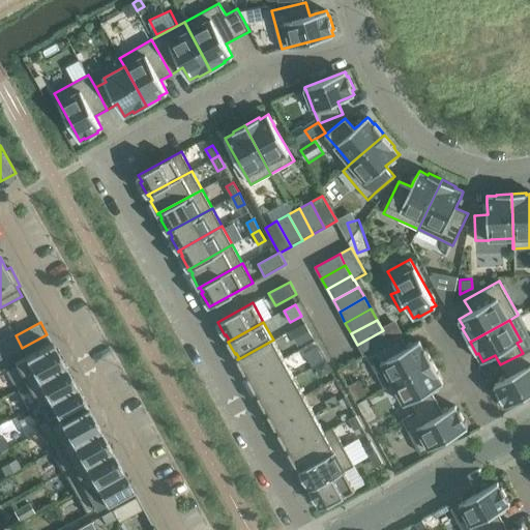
[(304,323),(290,331),(297,346),(313,337),(304,323)]
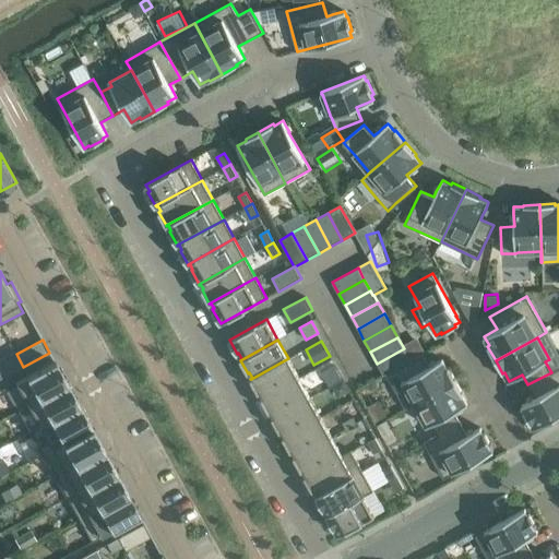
[(377,364),(383,376),(385,373),(411,360),(404,348),(377,364)]
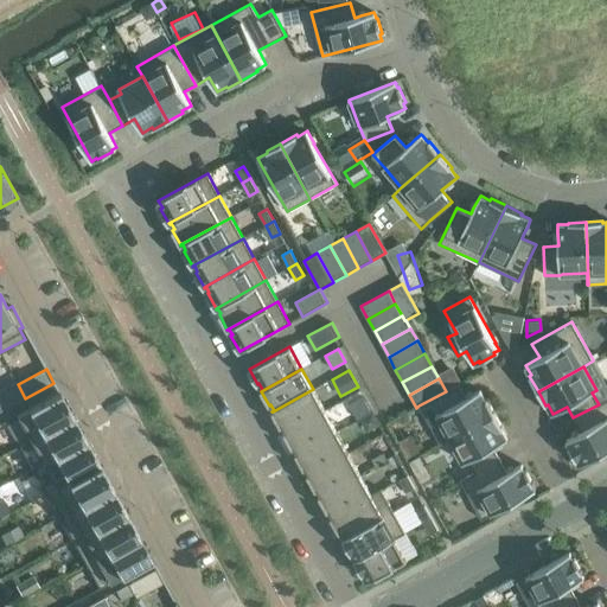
[(496,415),(496,414),(487,398),(485,400),(480,390),(466,397),(459,384),(446,391),(419,406),(440,445),(451,440),(496,415)]
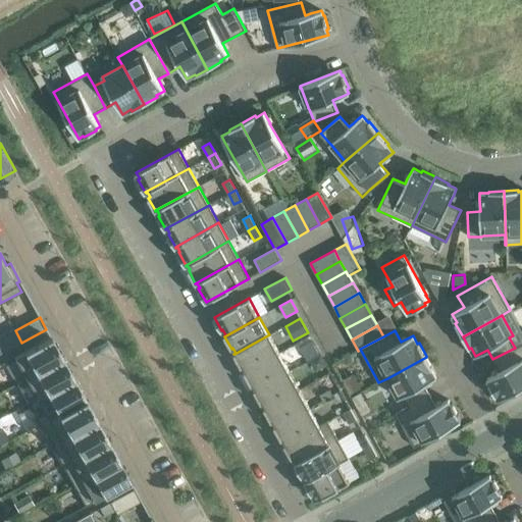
[(15,333),(3,340),(8,349),(20,342),(15,333)]
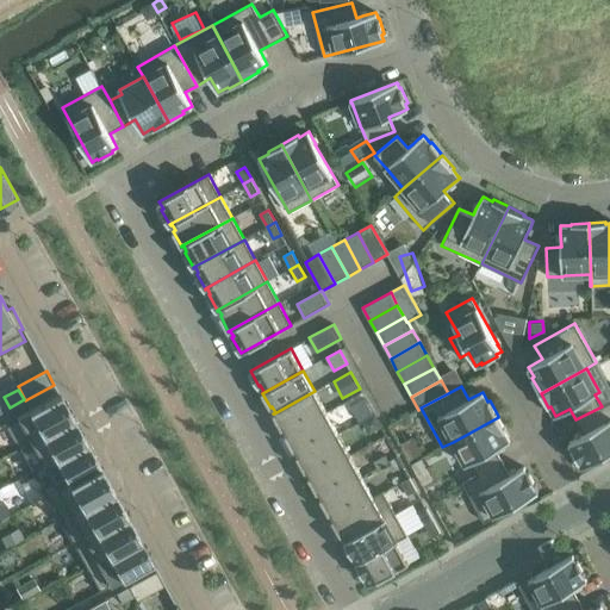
[(285,434),(286,435),(327,412),(315,391),(274,414),(282,429),(284,428),(287,434),(285,434)]
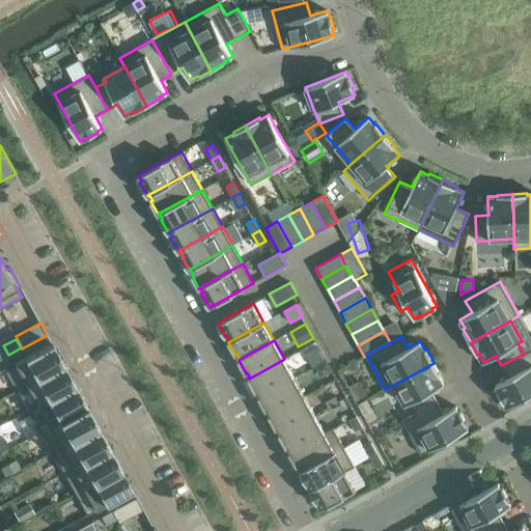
[(63,364),(63,363),(52,342),(14,363),(26,385),(63,364)]
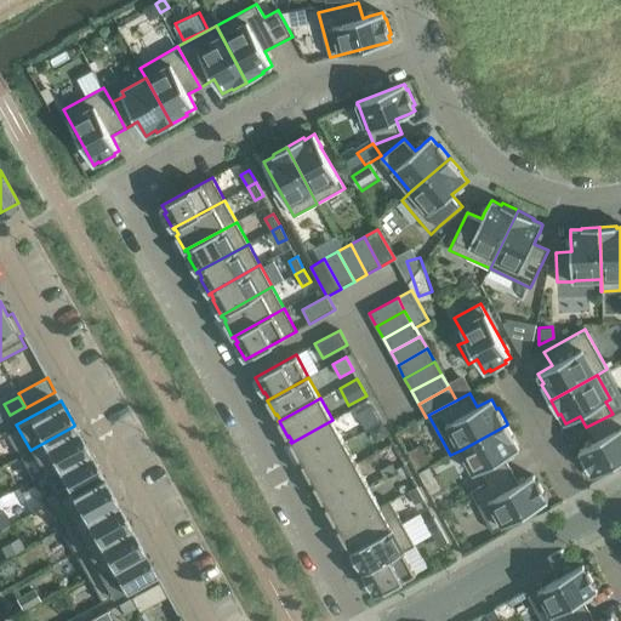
[(374,406),(362,414),(369,427),(381,421),(374,406)]
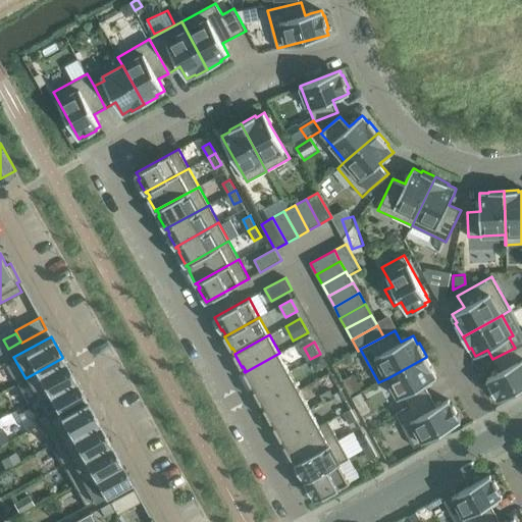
[(521,343),(515,348),(492,359),(500,371),(487,378),(489,382),(488,383),(496,396),(497,396),(500,400),(521,386),(521,343)]
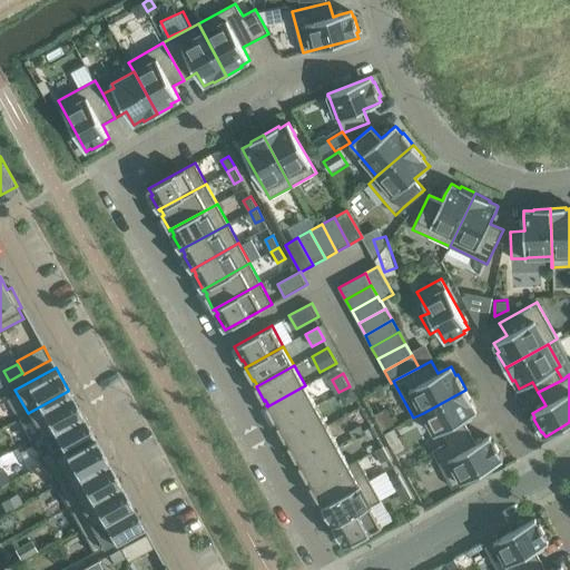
[(277,425),(278,426),(316,405),(305,385),(267,406),(275,421),(276,420),(279,425),(277,425)]
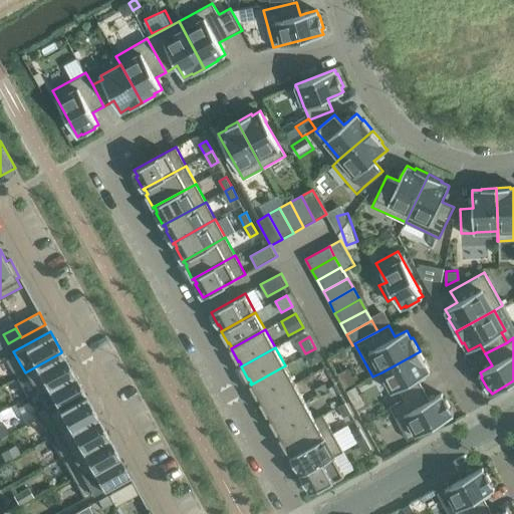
[(315,349),(305,354),(308,361),(314,363),(321,359),(315,349)]
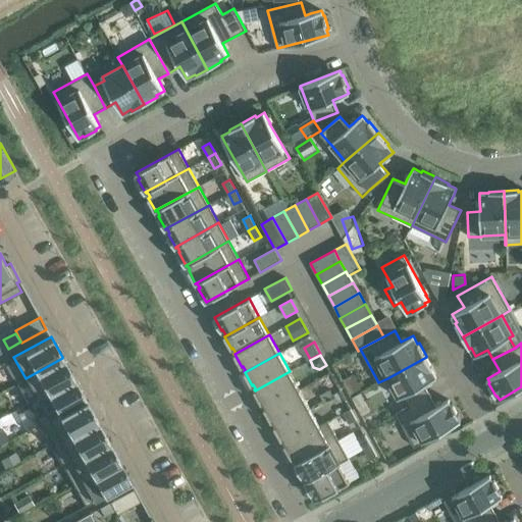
[(402,397),(408,407),(429,395),(424,384),(436,377),(431,369),(433,368),(426,357),(387,378),(399,399),(402,397)]
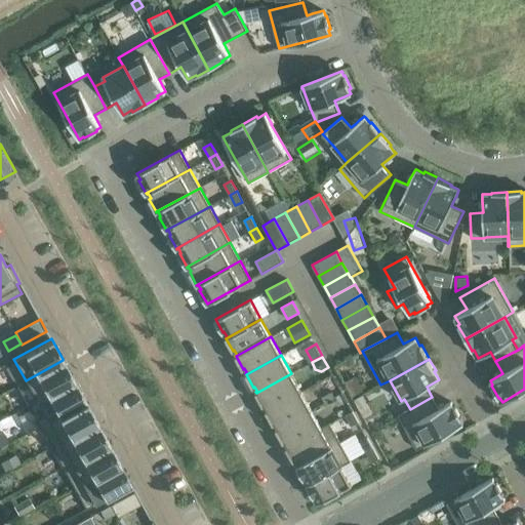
[(63,360),(26,380),(36,400),(28,405),(28,406),(74,380),(63,360)]
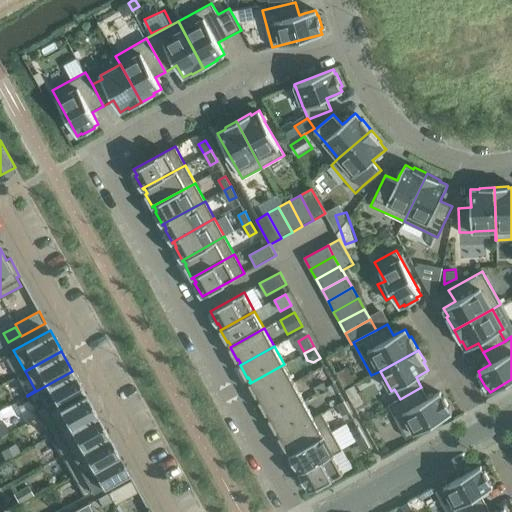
[(259,400),(260,401),(294,382),(284,364),(250,383),(256,396),(258,395),(260,399),(259,400)]
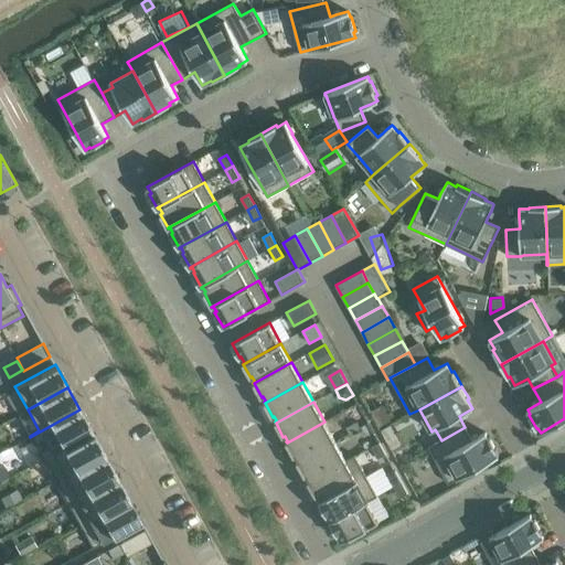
[(80,409),(30,437),(42,458),(92,432),(80,409)]
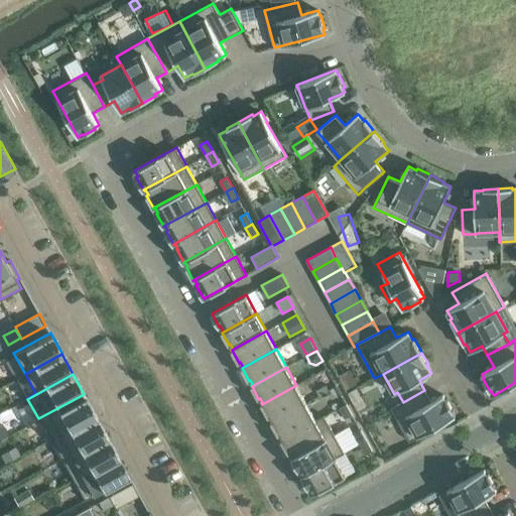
[(327,383),(316,389),(319,395),(330,390),(331,389),(327,383)]
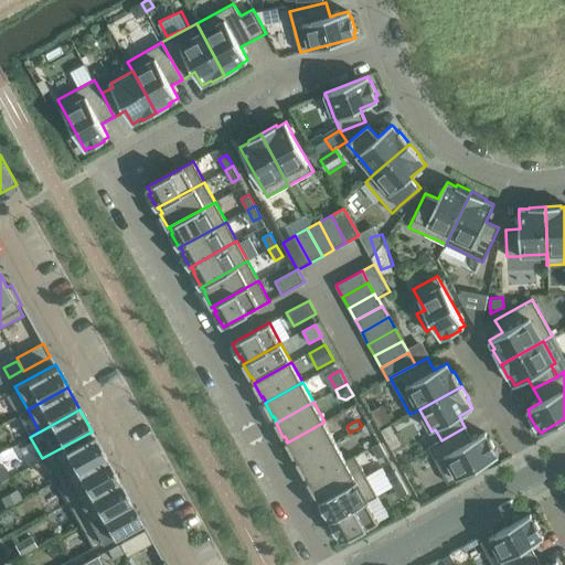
[(297,461),(297,462),(336,441),(324,422),(287,443),(294,456),(296,456),(298,460),(297,461)]
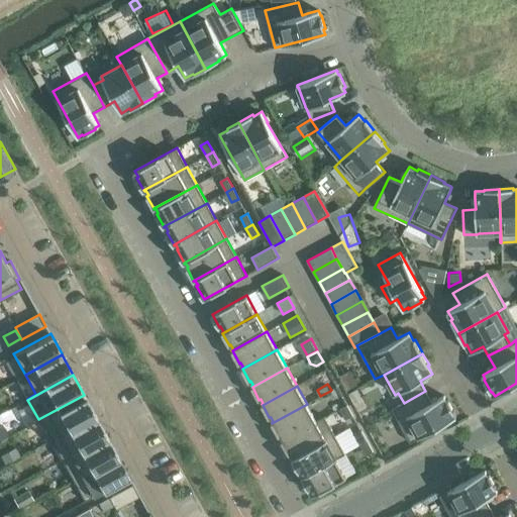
[(341,397),(336,388),(331,390),(330,391),(335,401),(341,397)]
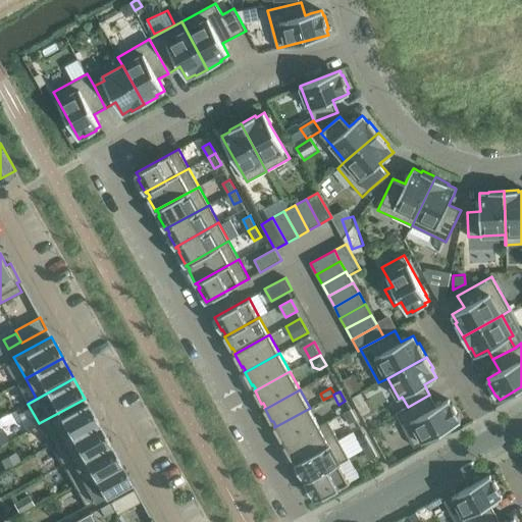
[(429,395),(408,407),(396,413),(414,447),(460,421),(458,417),(459,416),(453,404),(451,404),(449,400),(436,406),(429,395)]
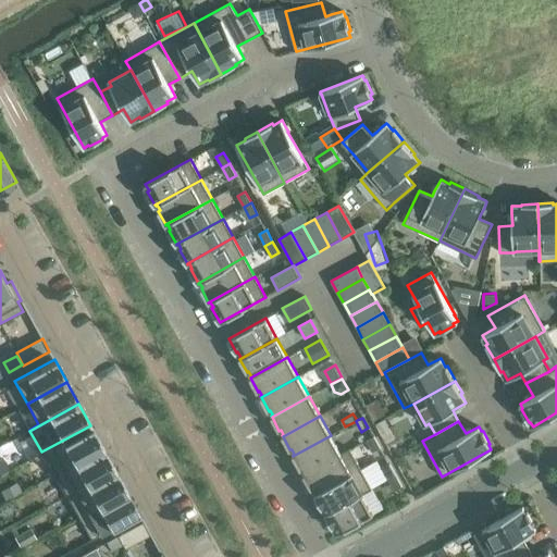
[(90,425),(41,452),(53,473),(102,447),(90,425)]
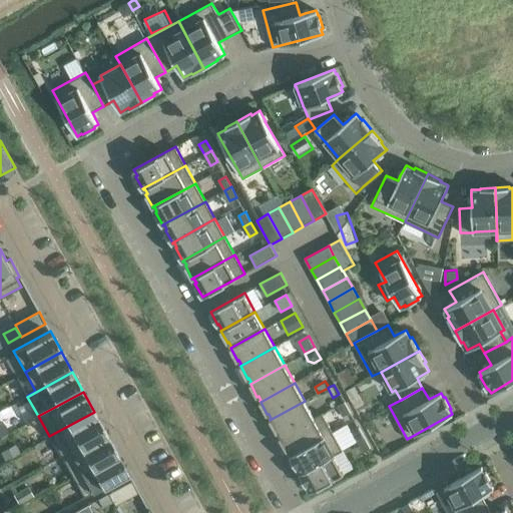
[(280,437),(280,438),(323,414),(322,413),(314,418),(305,401),(270,420),(277,432),(279,432),(281,436),(280,437)]
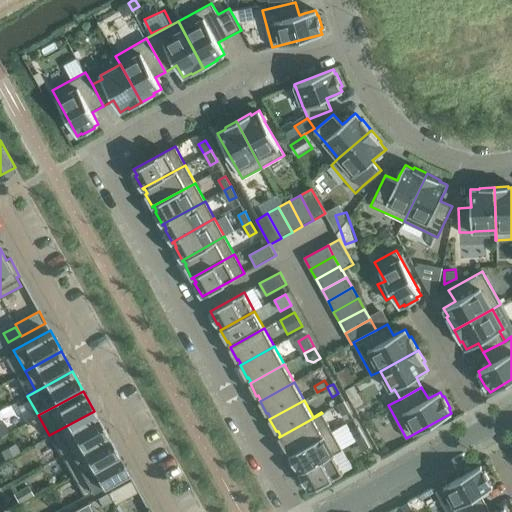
[(349,412),(344,401),(337,405),(342,416),(349,412)]
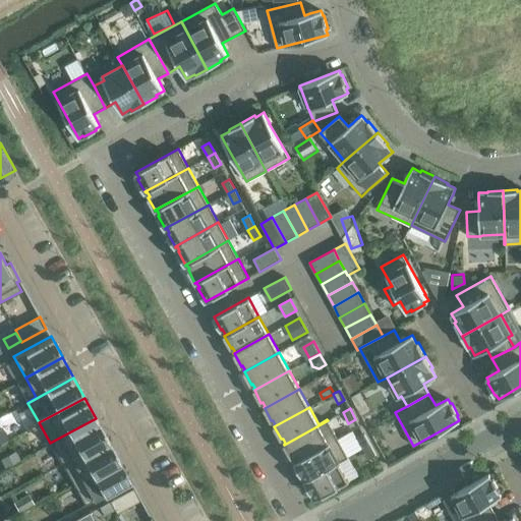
[(96,418),(50,443),(61,463),(107,439),(96,418)]
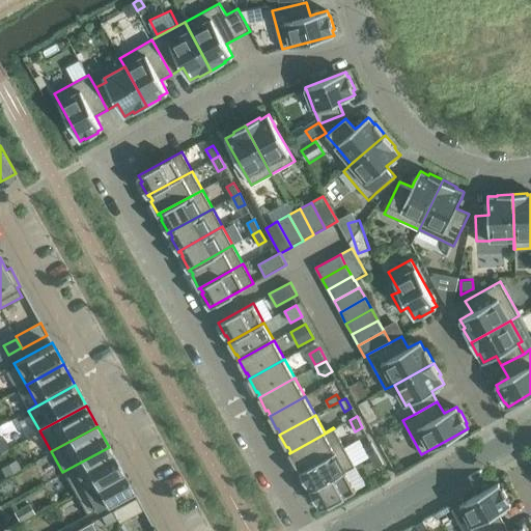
[(300,471),(300,472),(344,447),(334,428),(289,453),(297,466),(298,465),(301,470),(300,471)]
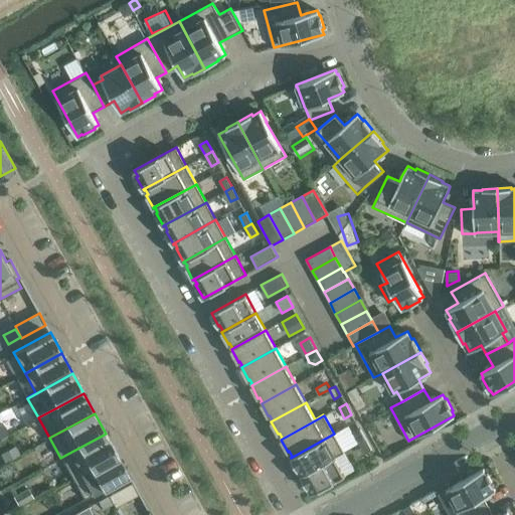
[(353,433),(359,444),(366,440),(360,428),(353,433)]
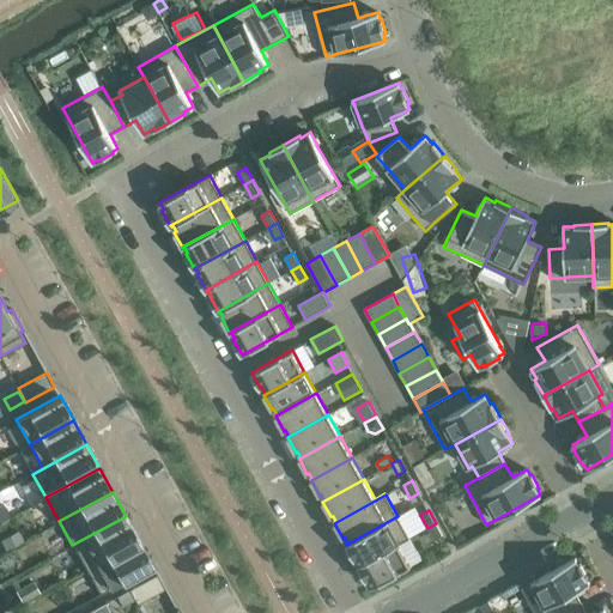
[(126,516),(72,545),(85,569),(139,540),(126,516)]
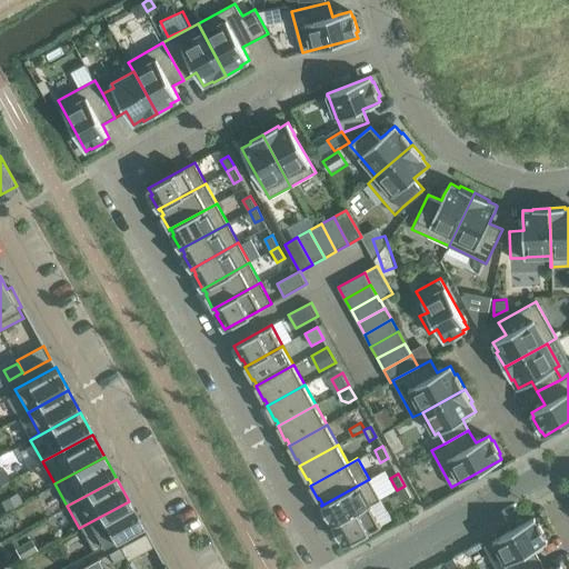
[(332,525),(380,499),(369,479),(321,506),(329,519),(330,518),(333,523),(332,525)]
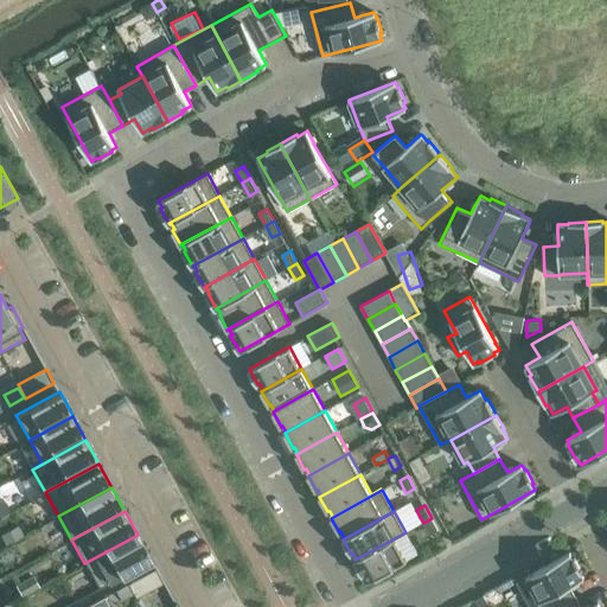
[(432,518),(423,523),(429,535),(438,530),(432,518)]
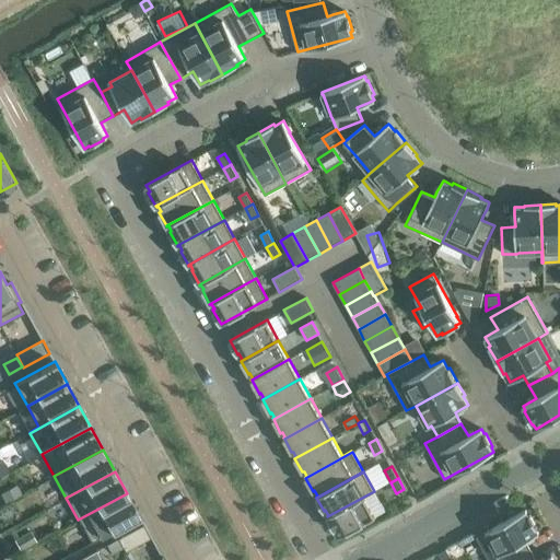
[(18,485),(1,493),(6,501),(22,493),(18,485)]
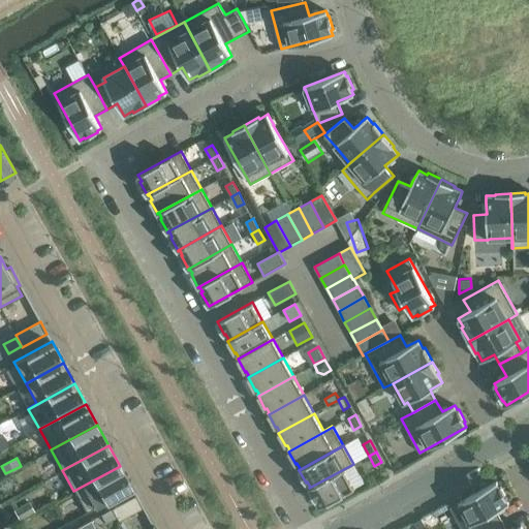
[(353,464),(309,488),(316,501),(317,500),(321,506),(354,488),(345,469),(353,465),(353,464)]
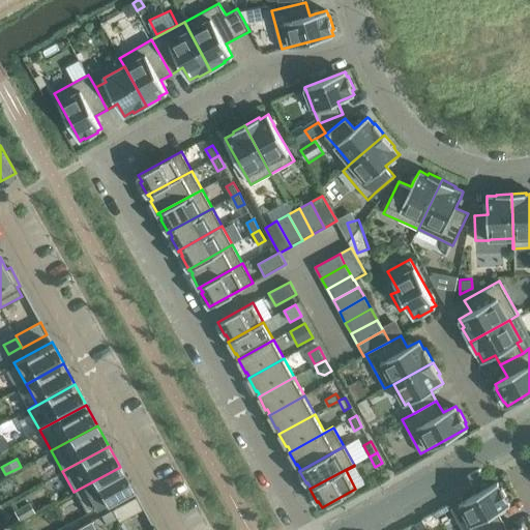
[(120,467),(74,492),(86,513),(133,488),(120,467)]
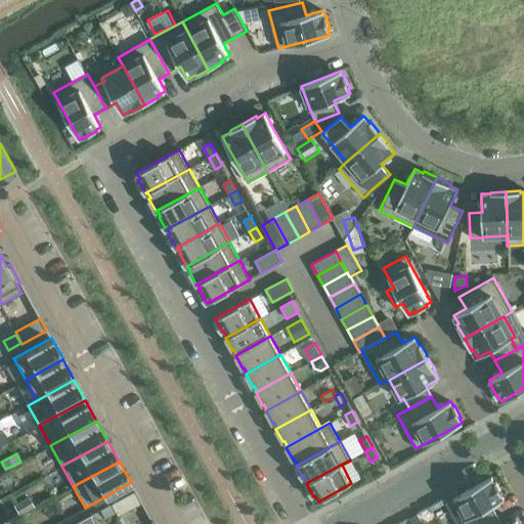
[(451,499),(445,503),(456,523),(484,523),(497,517),(492,506),(493,505),(498,503),(504,498),(503,497),(501,494),(503,493),(495,481),(494,482),(492,479),(492,478),(491,477),(451,499)]
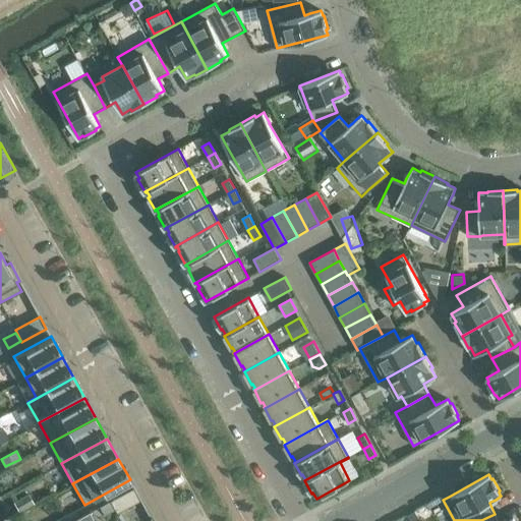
[(134,487),(109,501),(114,510),(116,513),(140,500),(134,487)]
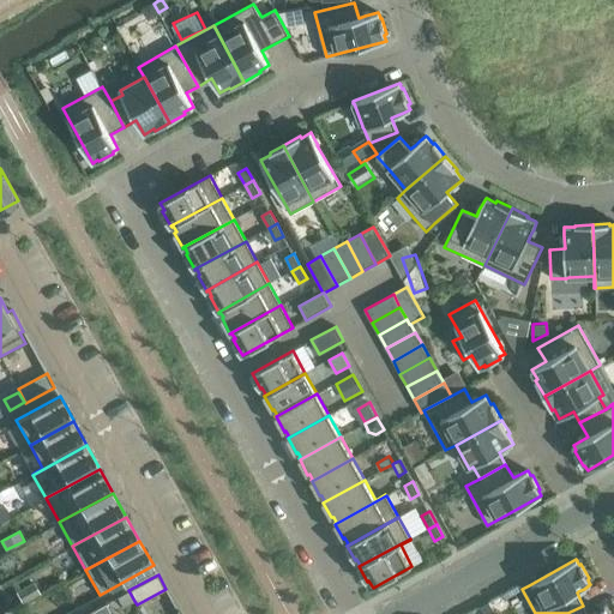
[(32,582),(14,593),(22,605),(40,595),(32,582)]
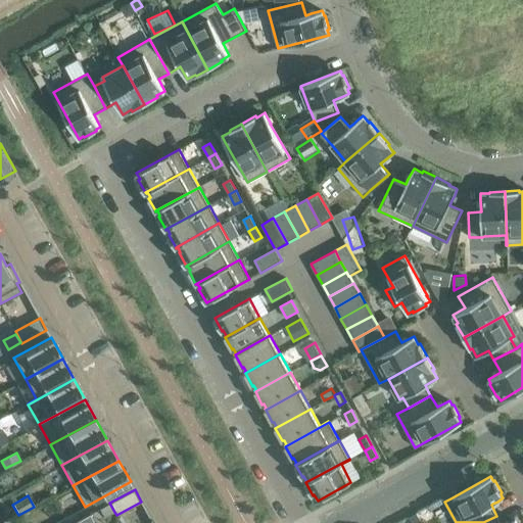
[(422,522),(417,513),(410,517),(413,522),(422,522)]
